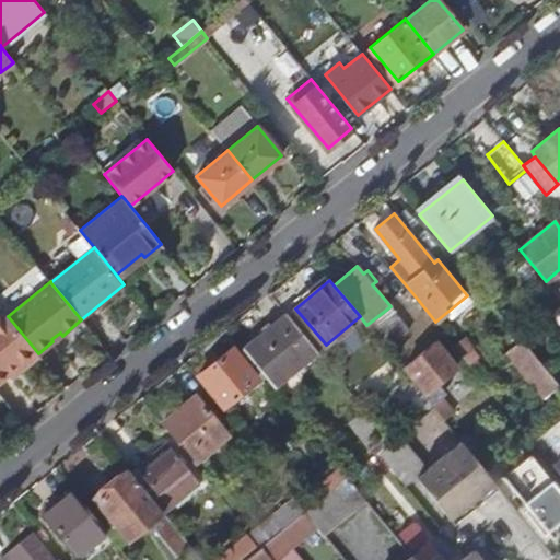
[(376,336),(398,317),(391,306),(366,325),(376,336)]
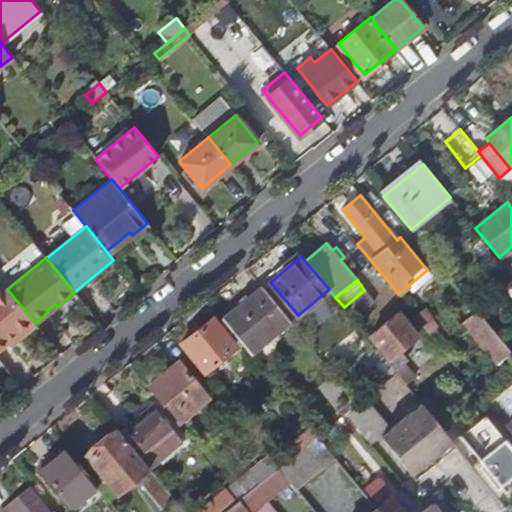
[(0,287),(0,348),(15,336),(17,338),(35,323),(7,289),(4,285),(0,287)]
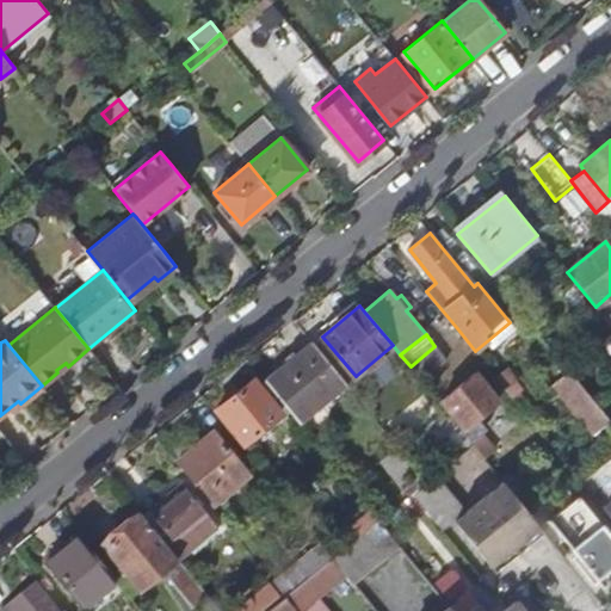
[(266,382),(297,419),(344,381),(314,343),(266,382)]
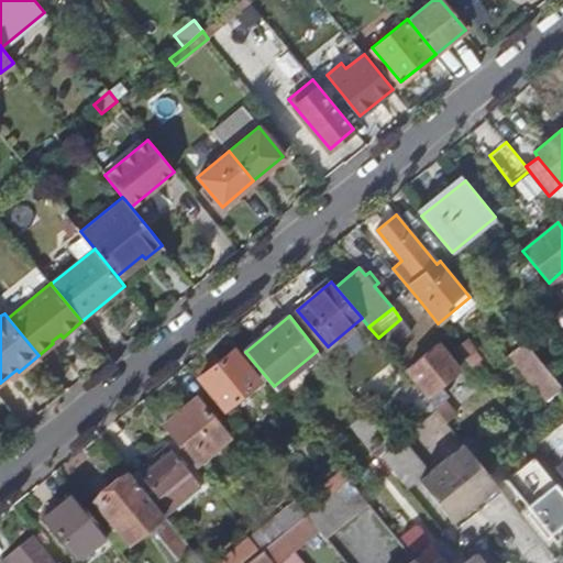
[(378,338),(388,350),(411,331),(400,319),(378,338)]
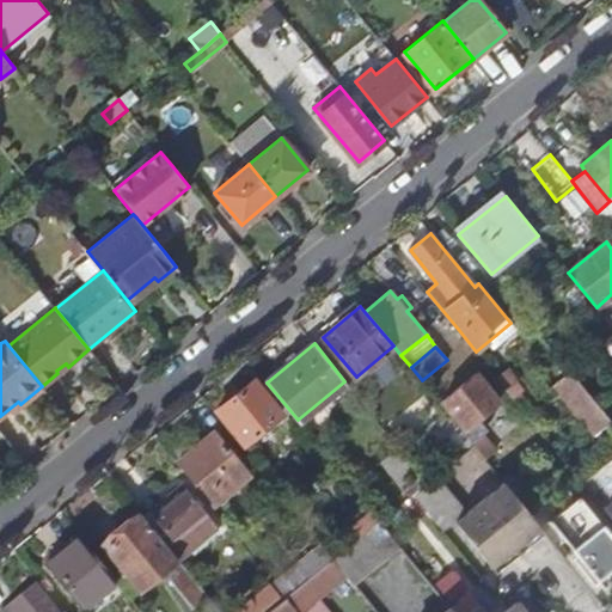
[(497,378),(513,397),(525,387),(509,368),(497,378)]
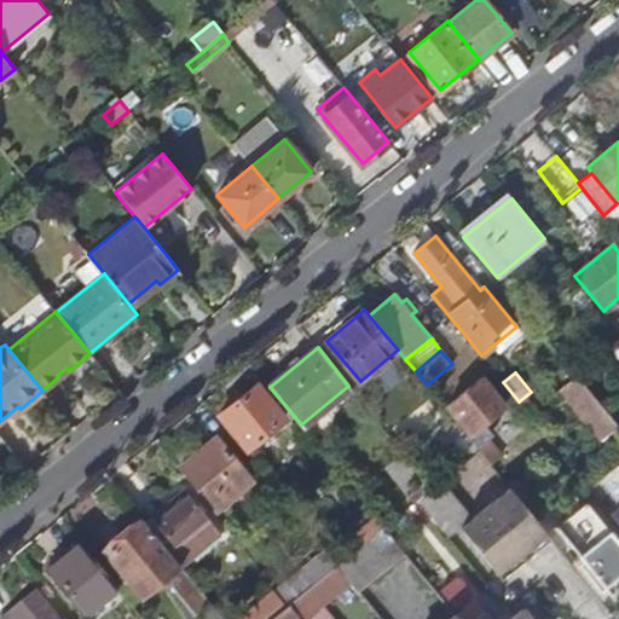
[(470,433),(504,405),(481,377),(447,405),(470,433)]
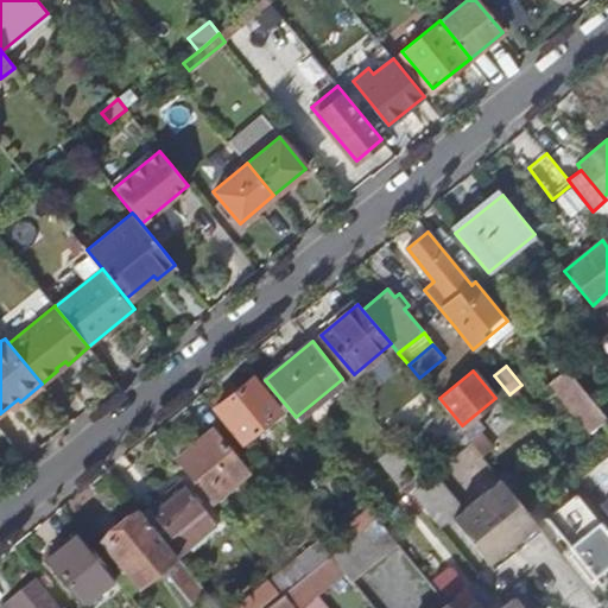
[(606,418),(568,371),(552,384),(591,430),(606,418)]
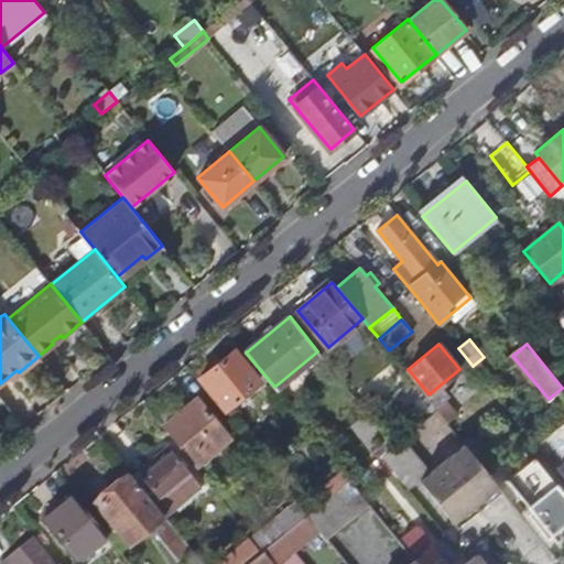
[(197,380),(223,411),(260,381),(235,350),(197,380)]
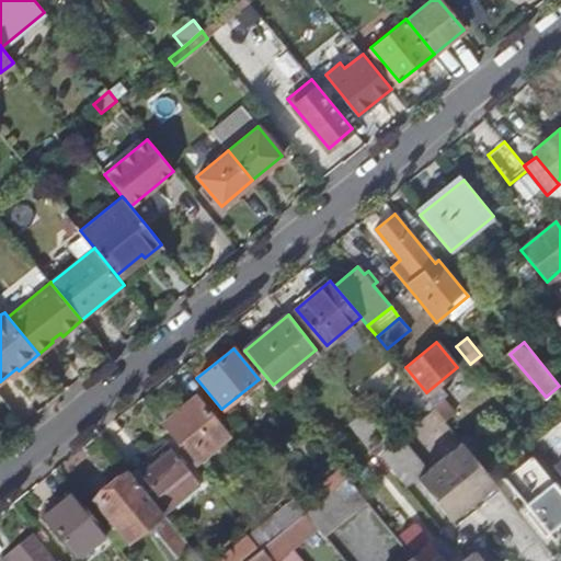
[(434,408),(402,368),(380,386),(412,425),(434,408)]
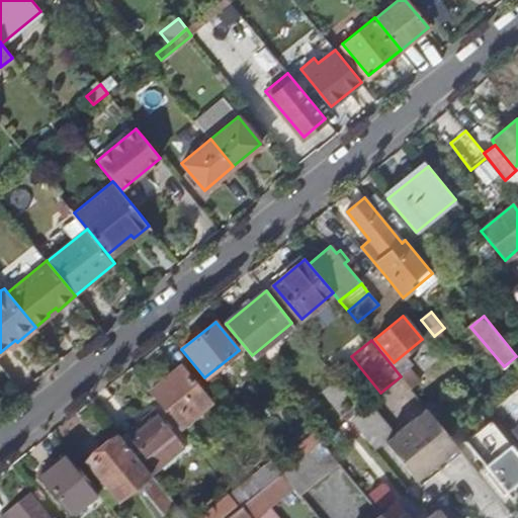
[(424,402),(408,386),(420,374),(402,357),(395,365),(404,374),(366,415),(391,437),(424,402)]
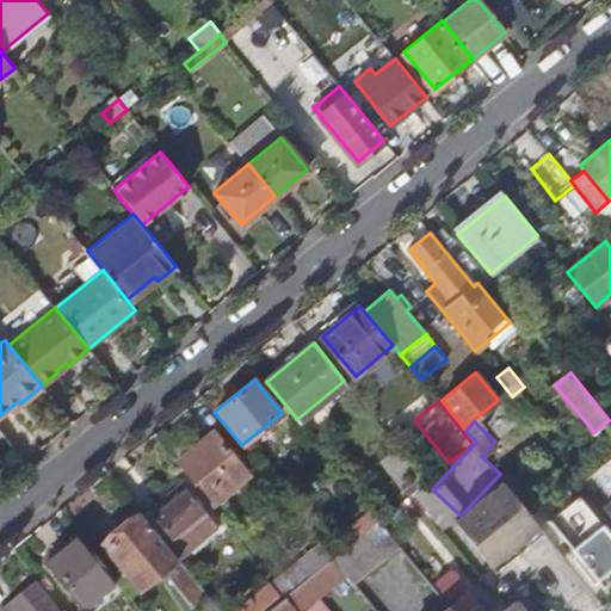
[(178,463),(213,506),(251,476),(214,433),(178,463)]
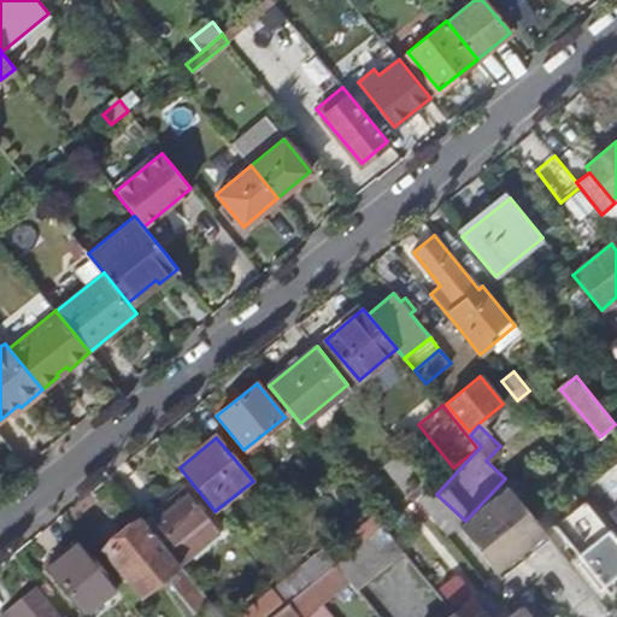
[(415,500),(430,487),(401,450),(385,464),(415,500)]
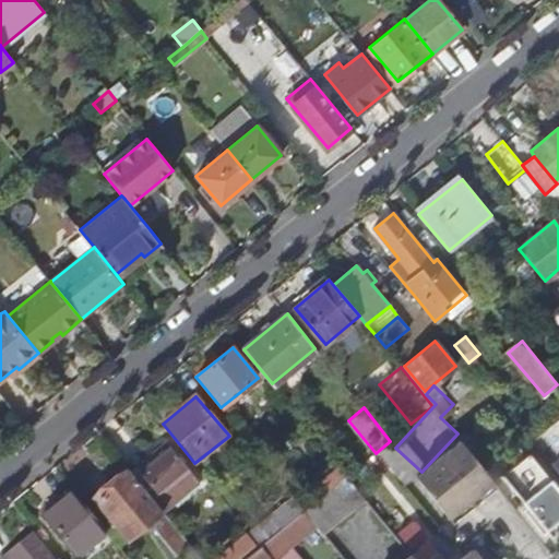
[(461,441),(416,476),(450,518),(494,482),(461,441)]
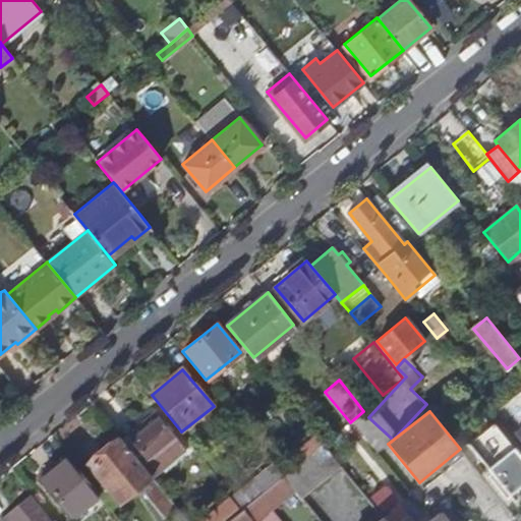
[(122,441),(142,466),(176,438),(156,413),(122,441)]
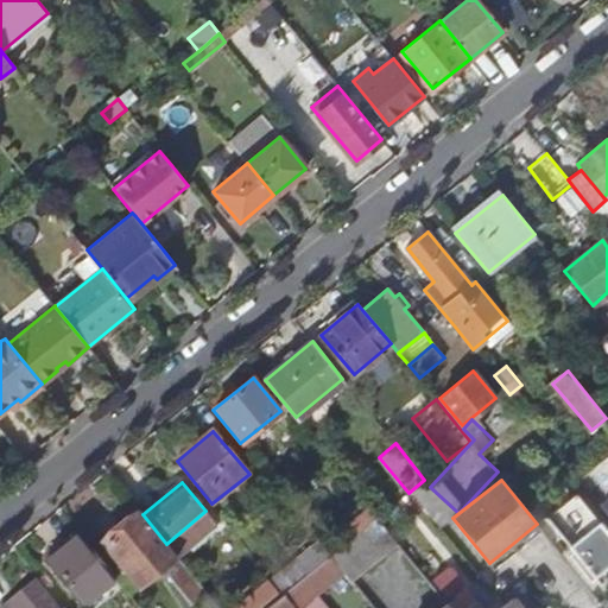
[(607,532),(575,494),(574,495),(546,517),(595,575),(607,564),(607,532)]
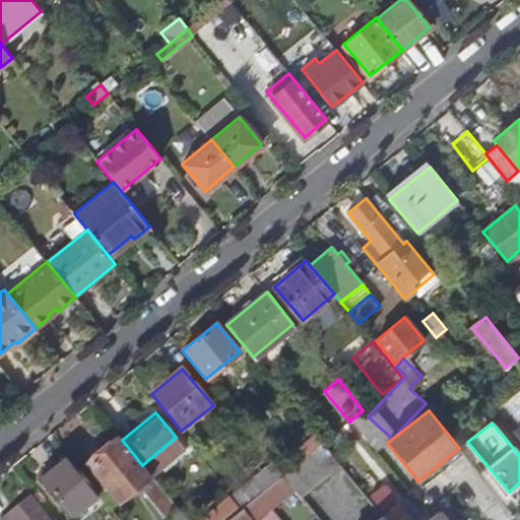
[(150,477),(118,437),(87,462),(120,503),(150,477)]
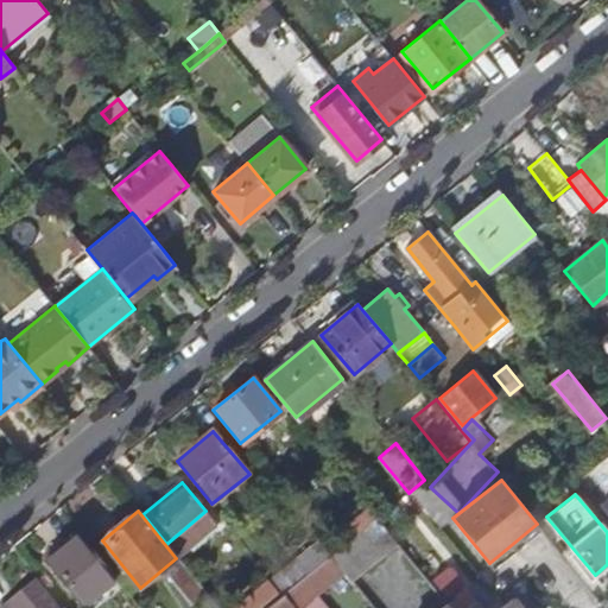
[(399,544),(378,518),(331,556),(352,581),(399,544)]
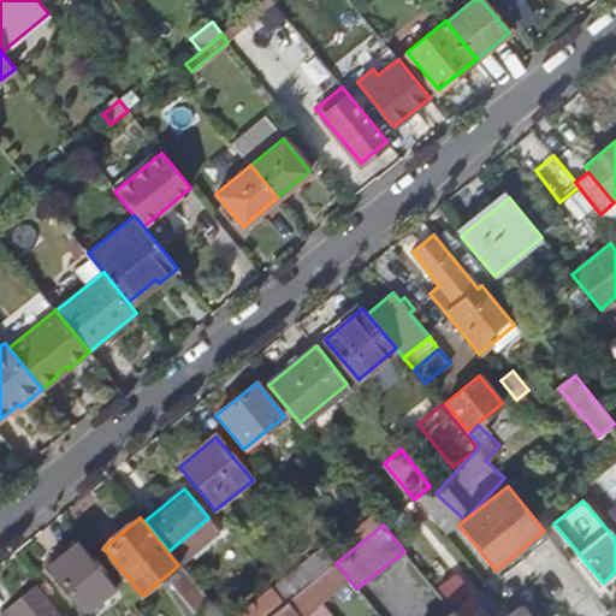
[(117,584),(80,538),(43,567),(81,612),(117,584)]
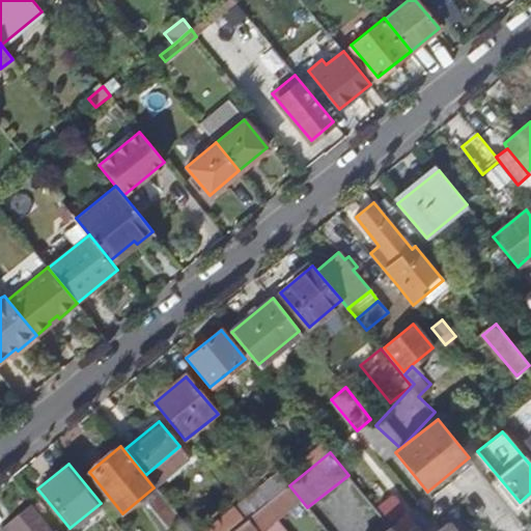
[(289,485),(279,472),(258,488),(269,502),(289,485)]
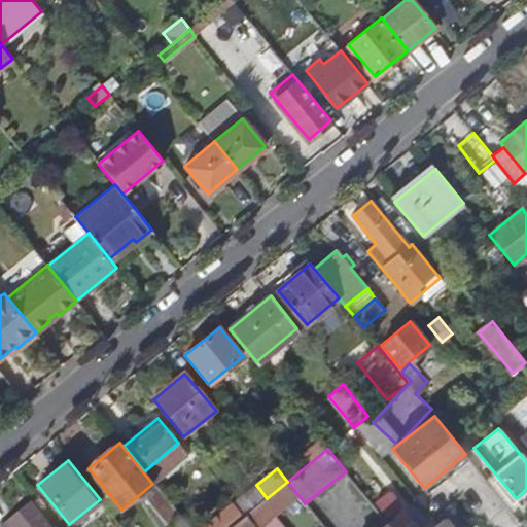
[(178,513),(160,490),(150,498),(169,521),(178,513)]
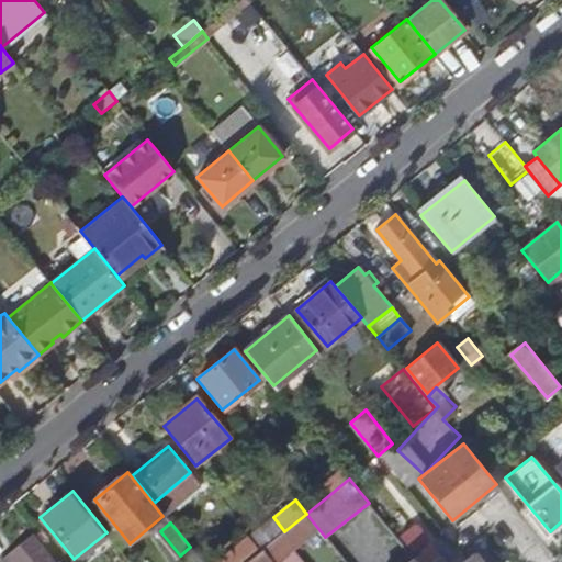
[(215,561),(239,561),(257,548),(247,537),(215,561)]
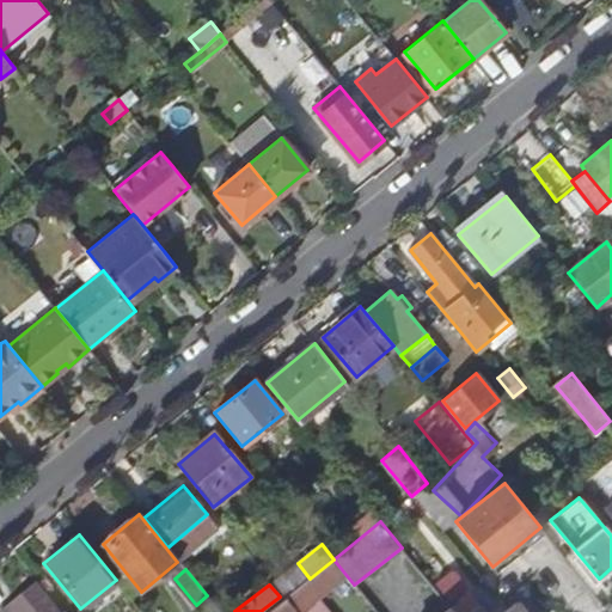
[(2,611),(55,611),(35,587),(2,611)]
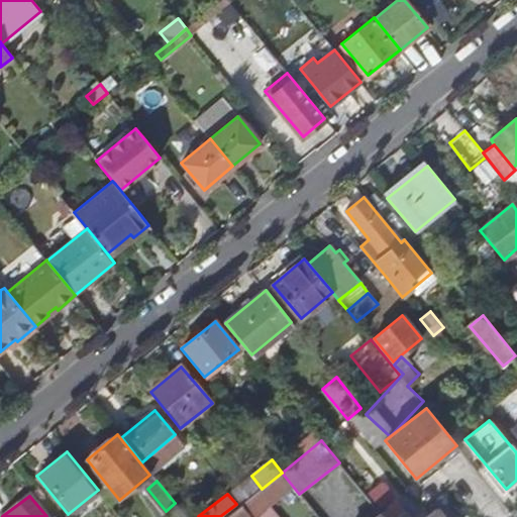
[(251,516),(241,505),(226,516),(251,516)]
